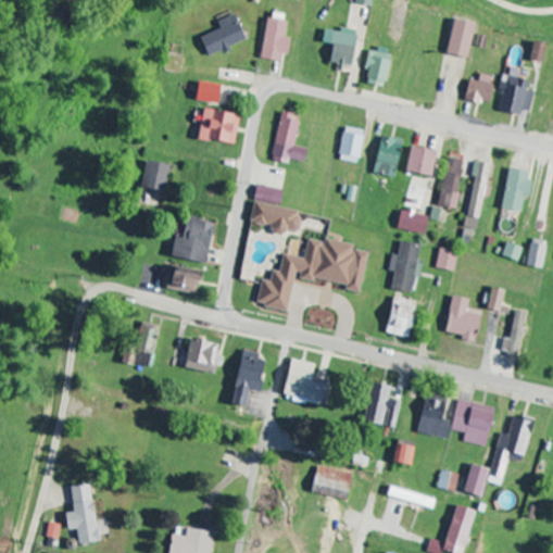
[(391,29),(396,29),(393,39),(403,40),(410,1),(403,0),(396,0),(391,29)]
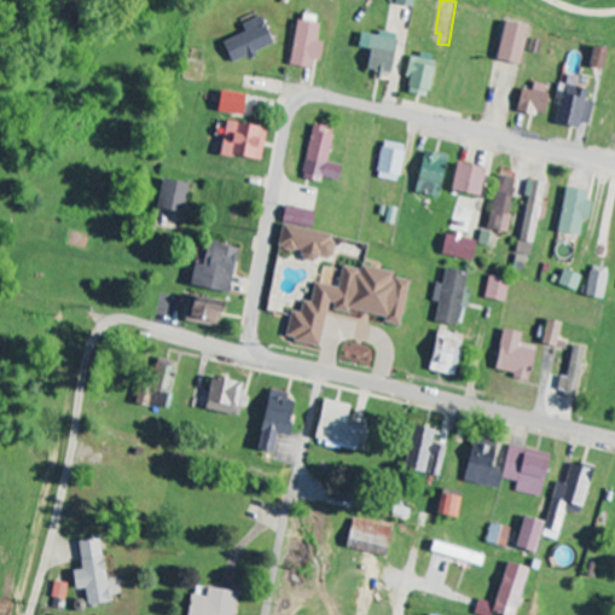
[(293,64),(313,67),(314,57),(321,58),(324,41),(318,40),(321,15),(300,11),(293,64)]
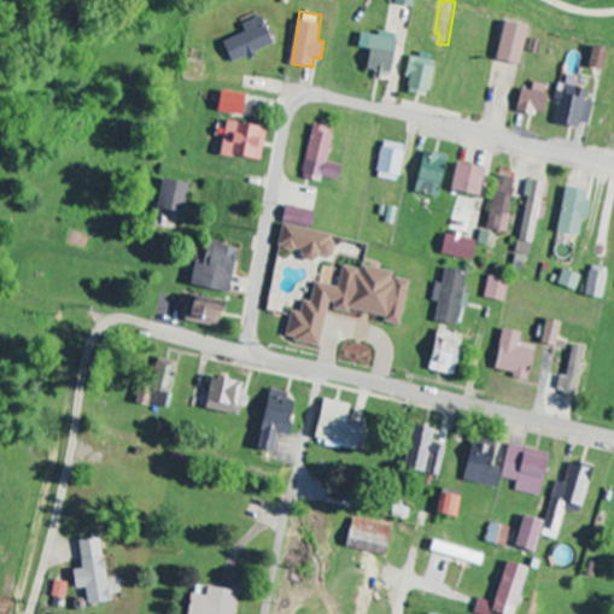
[(234,63),(275,41),(261,13),(243,23),(246,29),(222,41),(234,63)]
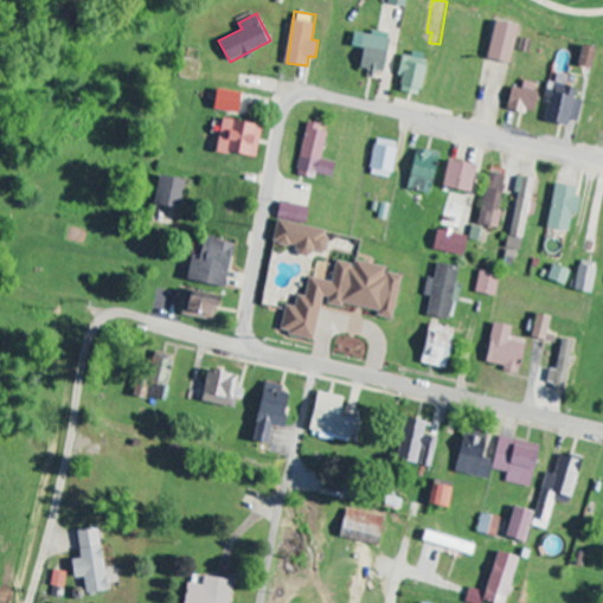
[(487,57),(510,62),(518,25),(494,20),(487,57)]
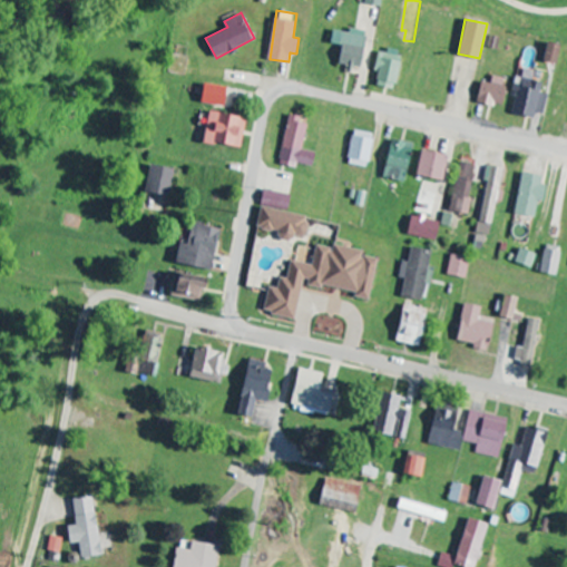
[(368,29),(350,26),(349,31),(333,28),(331,41),(342,44),(338,64),(351,65),(361,66),(368,29)]
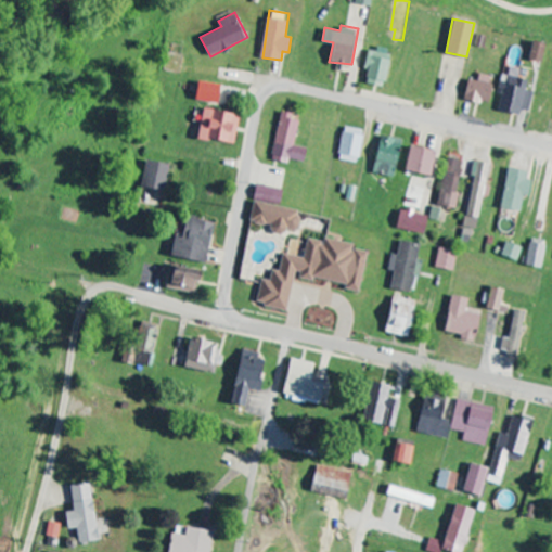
[(544,41),(531,39),(528,59),(541,61),(544,41)]
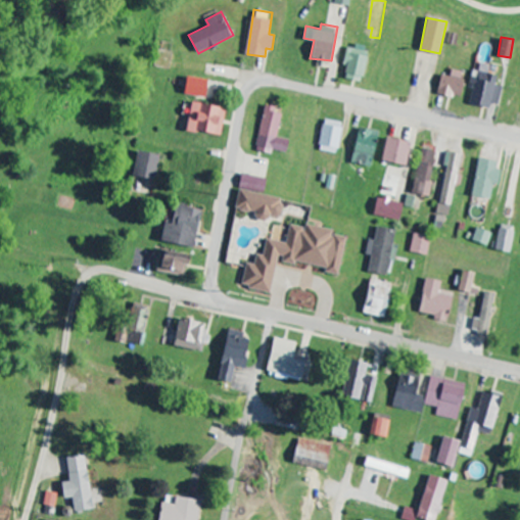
[(348,43),(343,63),(347,64),(344,76),(363,80),(370,48),(348,43)]
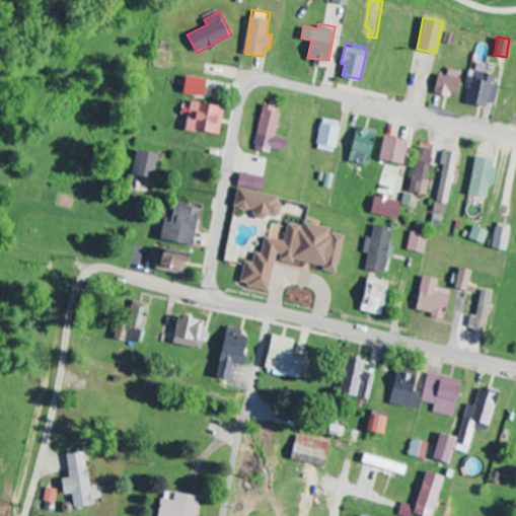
[(447,74),(437,73),(435,92),(457,95),(461,69),(448,67),(447,74)]
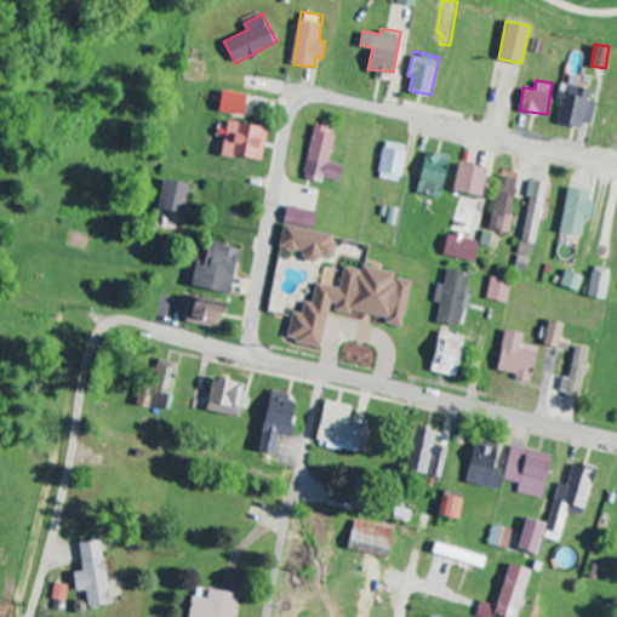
[(593,123),(598,101),(589,100),(592,89),(565,83),(556,121),(582,126),(583,120),(593,123)]
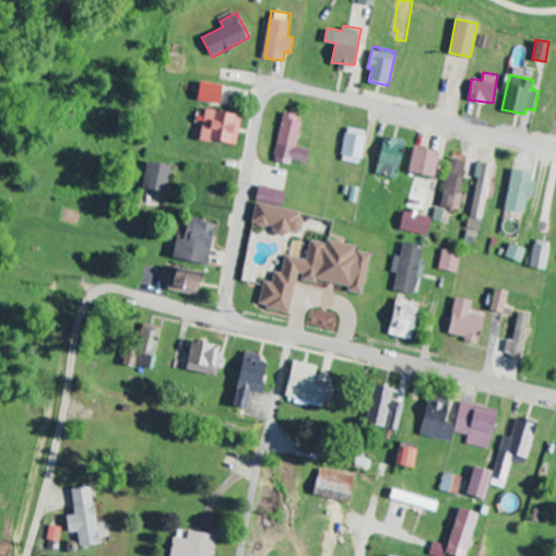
[(200,140),(237,144),(240,114),(203,109),(200,140)]
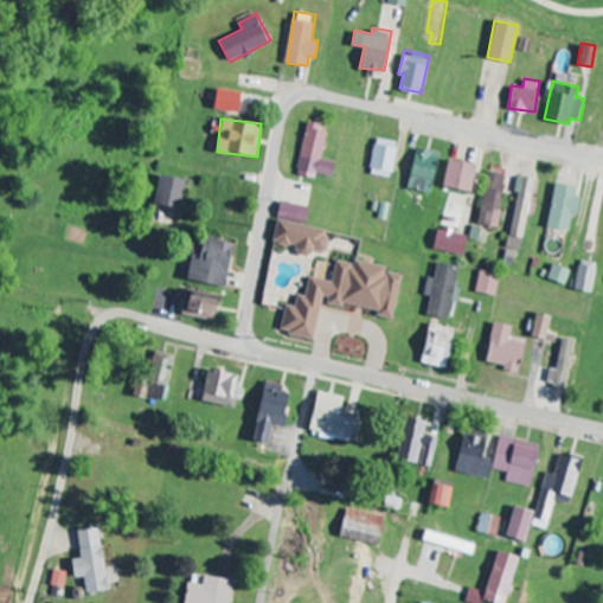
[(332,175),(335,160),(322,156),(328,130),(320,129),(321,122),(308,120),(297,173),(315,177),(316,172),(332,175)]
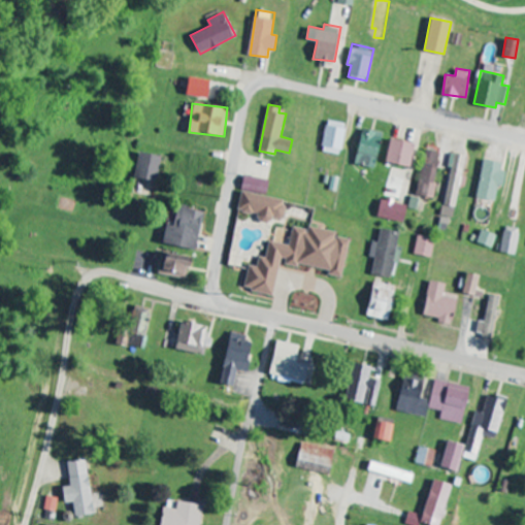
[(347,122),(327,120),(324,150),(343,152),(347,122)]
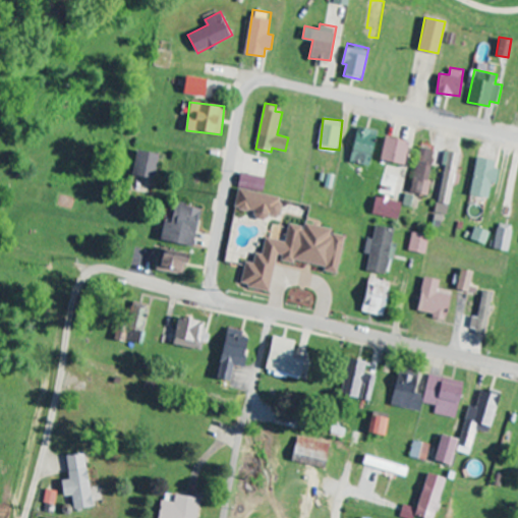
[(351,160),(370,164),(377,129),(357,126),(351,160)]
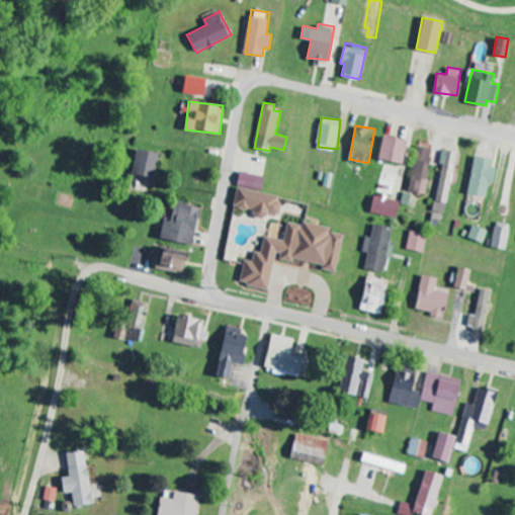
[(377,159),(402,163),(406,140),(381,135),(377,159)]
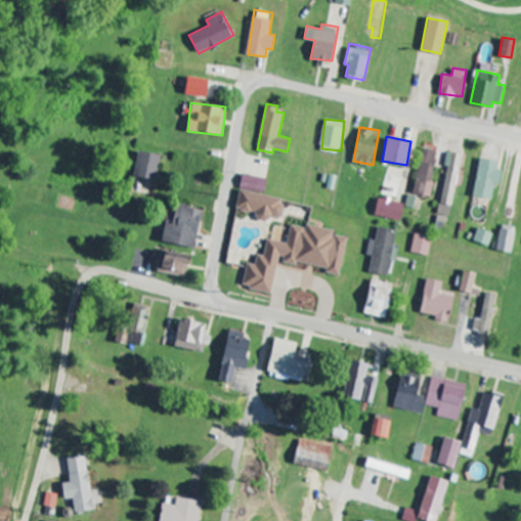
[(433,196),(435,180),(433,180),(437,149),(422,147),(415,192),(433,196)]
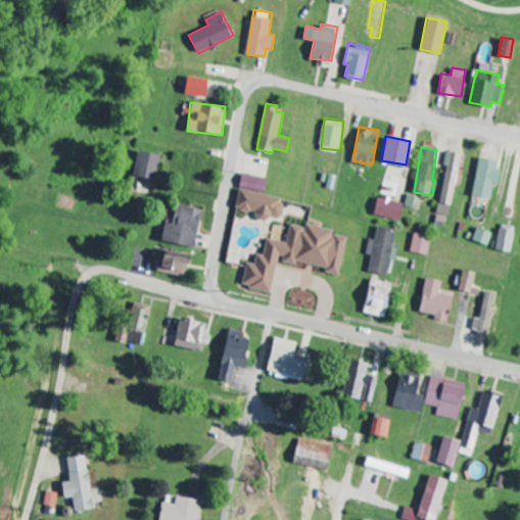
[(156,178),(159,152),(138,150),(135,176),(156,178)]
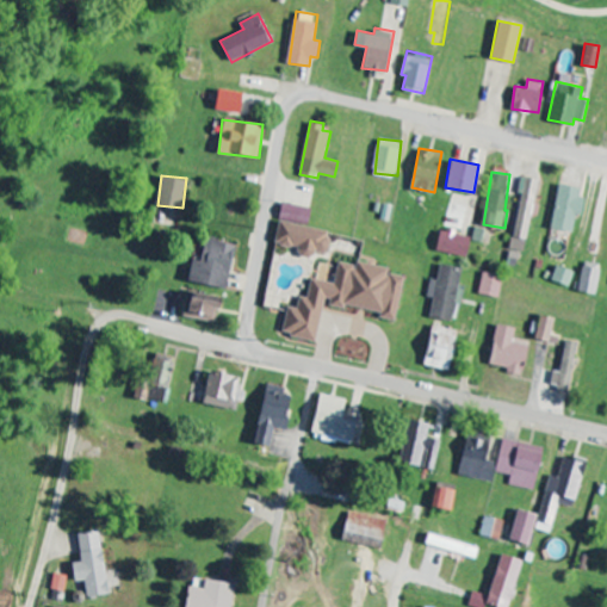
[(513,254),(525,256),(538,178),(525,175),(513,254)]
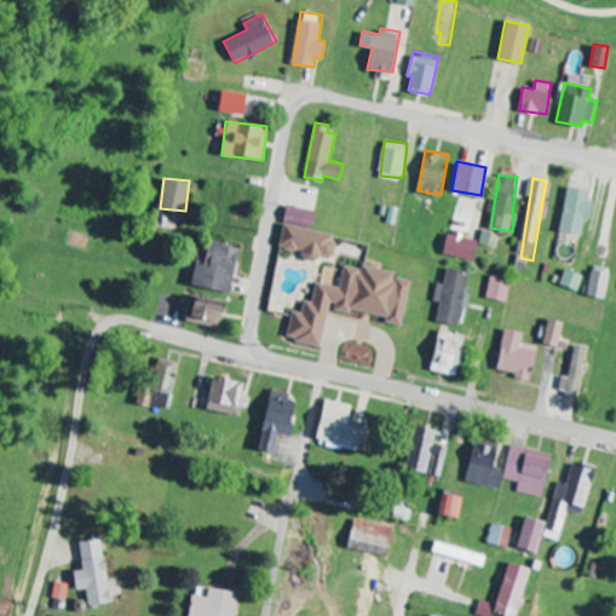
[(588,217),(593,190),(568,185),(559,230),(582,235),(585,217),(588,217)]
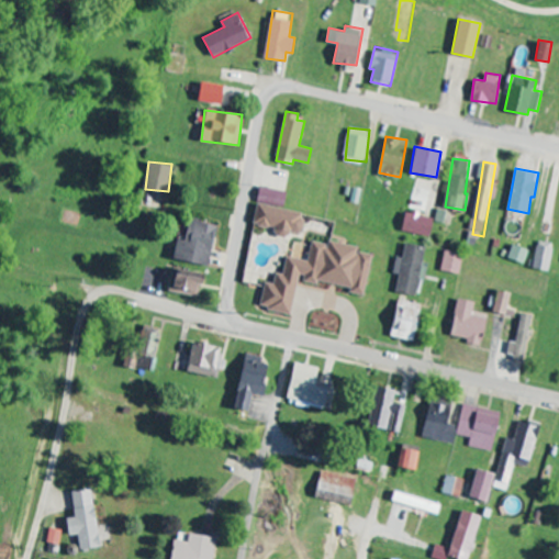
[(287,190),(259,187),(257,201),(284,204),(287,190)]
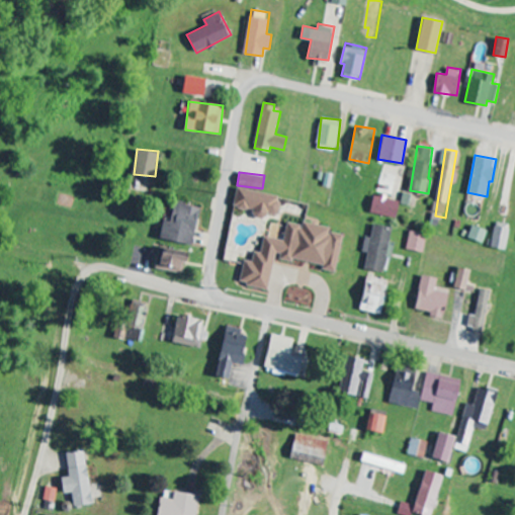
[(233,206),(253,209),(252,213),(277,218),(280,195),(236,188),(233,206)]
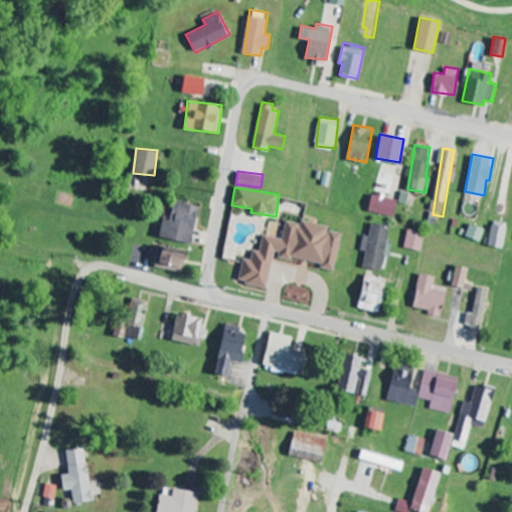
[(368,211),(395,214),(397,196),(371,193),(368,211)]
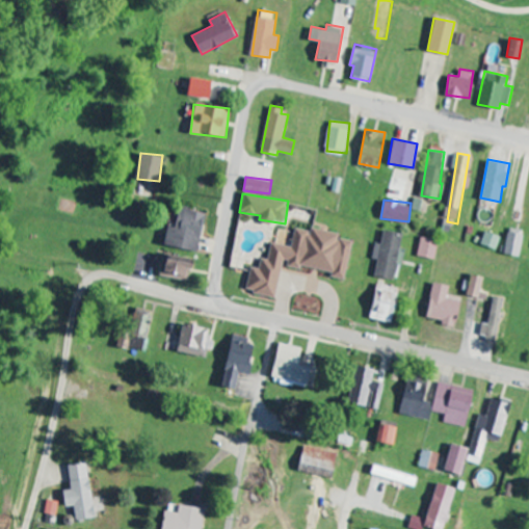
[(163,245),(199,250),(206,211),(178,207),(174,227),(166,226),(163,245)]
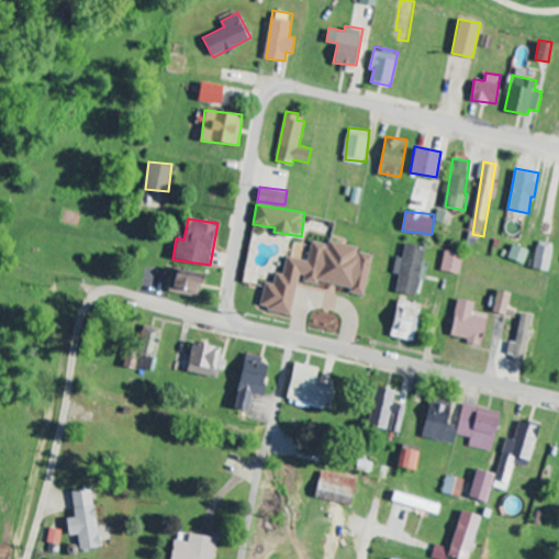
[(292,313),(299,280),(317,283),(317,282),(364,291),(371,254),(357,250),(358,246),(328,239),(327,243),(312,241),(309,259),(287,255),(283,274),(276,272),(274,282),(265,281),(260,306),(292,313)]
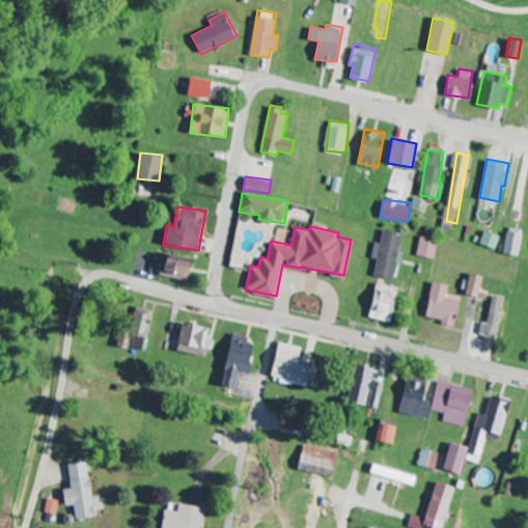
[(519,255),(524,229),(508,226),(503,253),(519,255)]
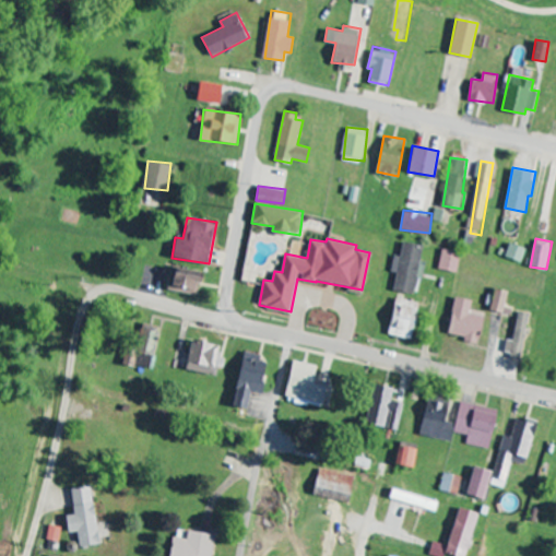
[(394,290),(413,294),(417,274),(424,275),(427,260),(421,259),(424,245),(404,240),(401,256),(395,255),(392,271),(398,272),(394,290)]
